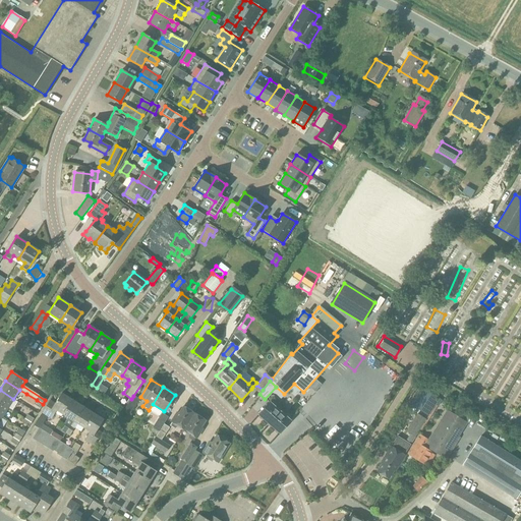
[(422,388),(411,405),(428,415),(439,399),(422,388)]
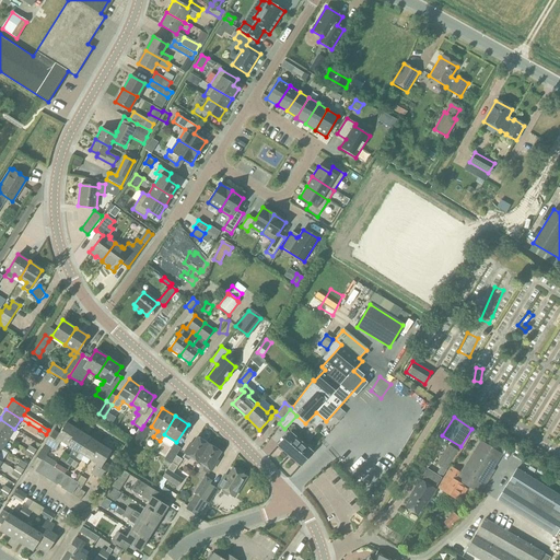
[(0,433),(9,439),(14,429),(0,419),(0,433)]
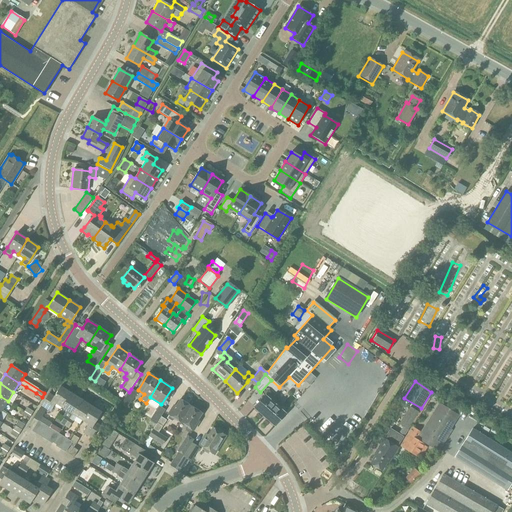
[(62,407),(71,392),(60,386),(54,396),(49,393),(41,406),(50,412),(55,403),(62,407)]
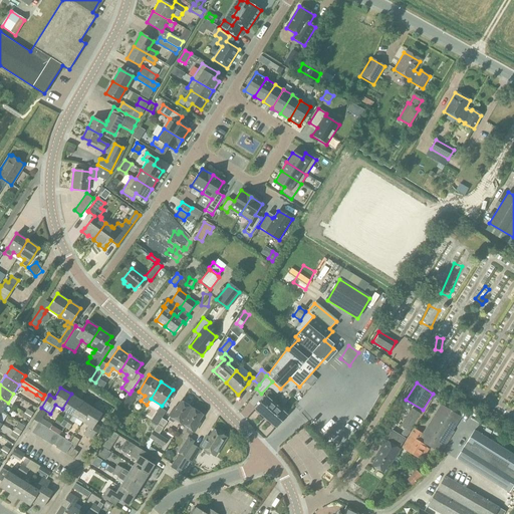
[(26,389),(23,395),(33,401),(34,400),(36,395),(26,389)]
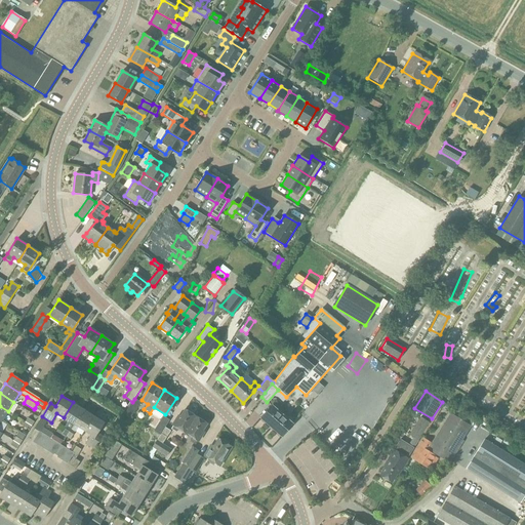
[(134,399),(132,402),(126,410),(125,413),(131,417),(140,403),(134,399)]
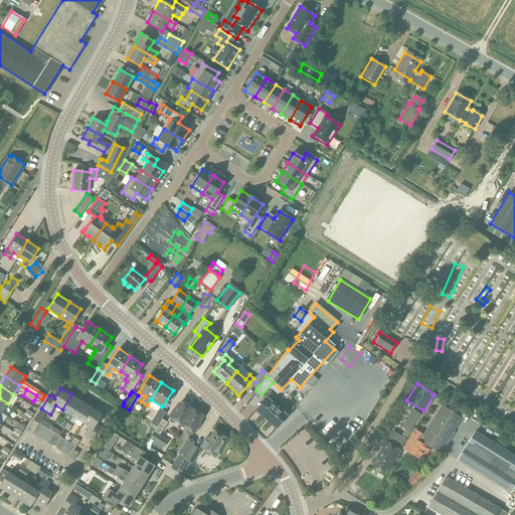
[(72,416),(81,401),(71,394),(62,409),(67,413),(63,419),(64,419),(68,422),(72,416)]
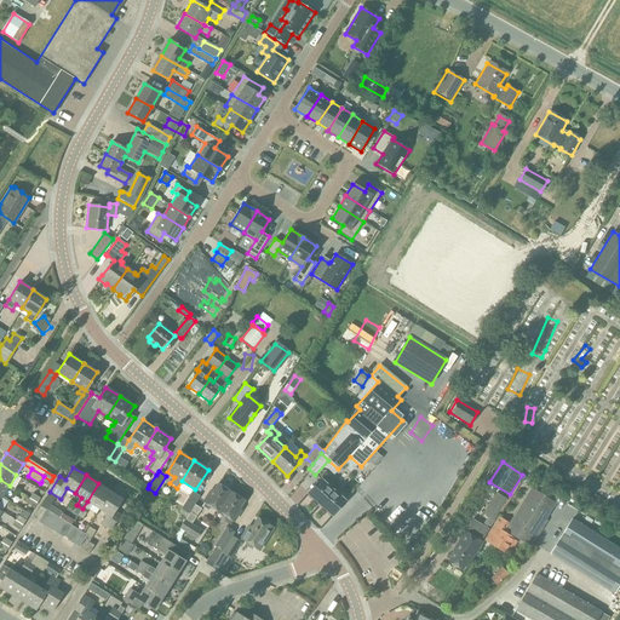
[(320,505),(333,489),(321,478),(308,493),(320,505)]
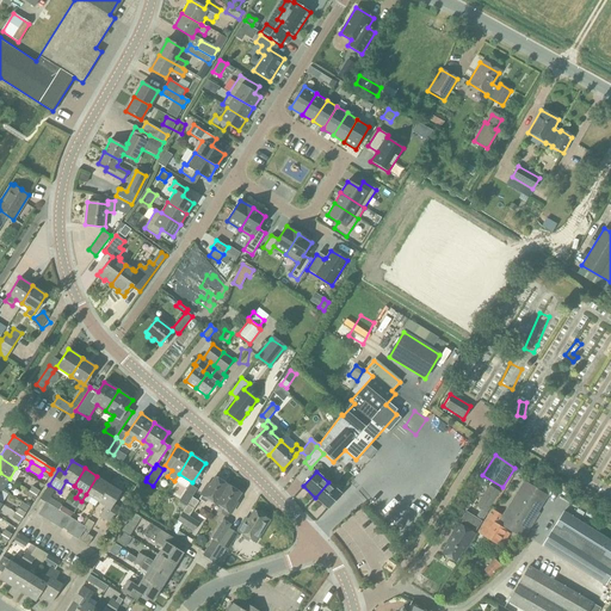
[(520,539),(541,506),(551,489),(528,475),(517,492),(503,516),(492,510),(485,520),(476,534),(495,545),(504,532),(505,532),(506,531),(520,539)]
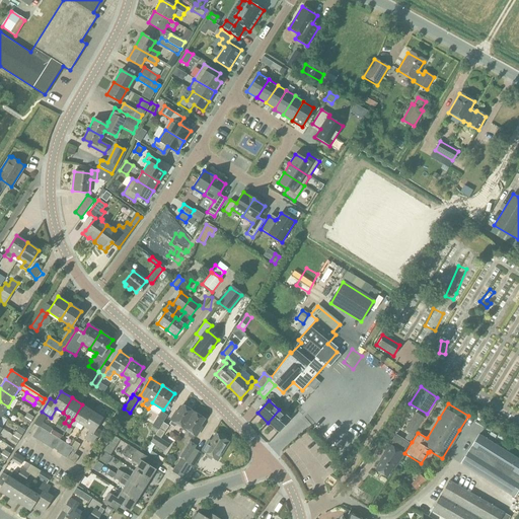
[(83,426),(92,411),(82,404),(73,420),(83,426)]
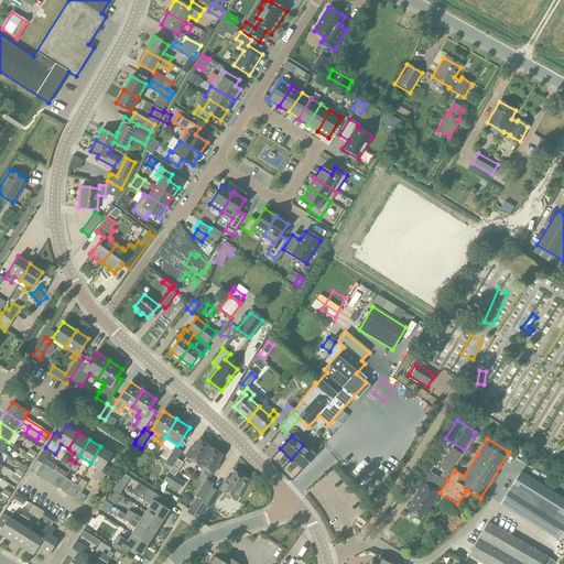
[(192,461),(199,465),(210,447),(198,440),(193,448),(192,447),(186,457),(184,462),(190,465),(192,461)]
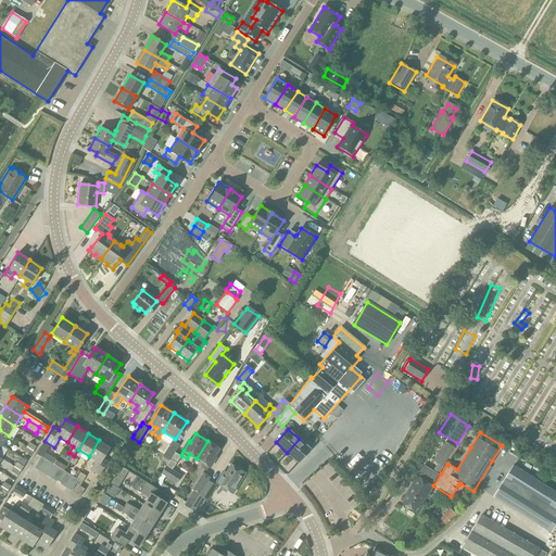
[(299,439),(287,453),(298,463),(310,449),(299,439)]
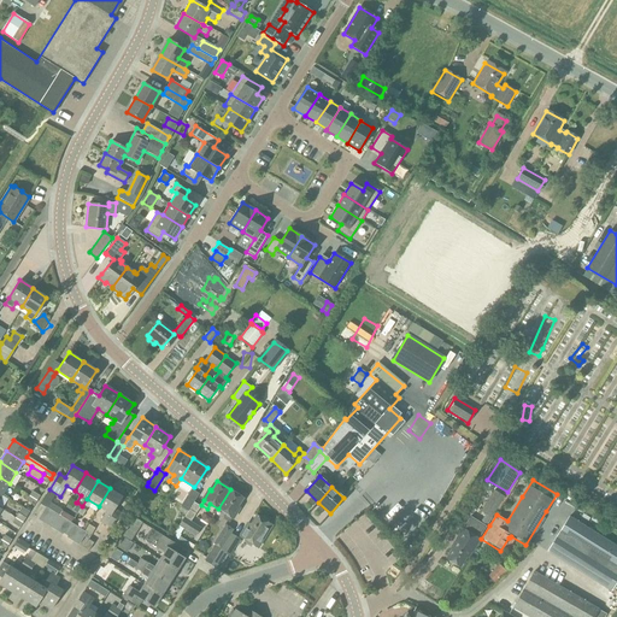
[(110,488),(99,506),(106,511),(100,521),(111,528),(121,513),(115,509),(123,497),(110,488)]
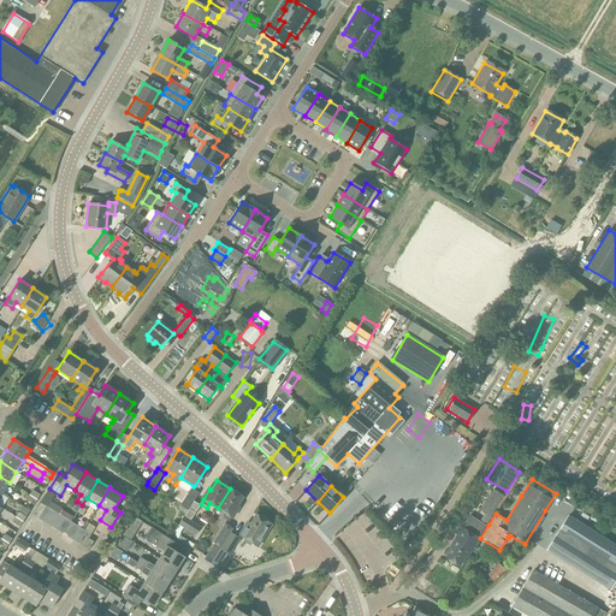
[(229,522),(232,515),(238,507),(237,505),(242,497),(230,489),(218,508),(225,513),(221,517),(229,522)]
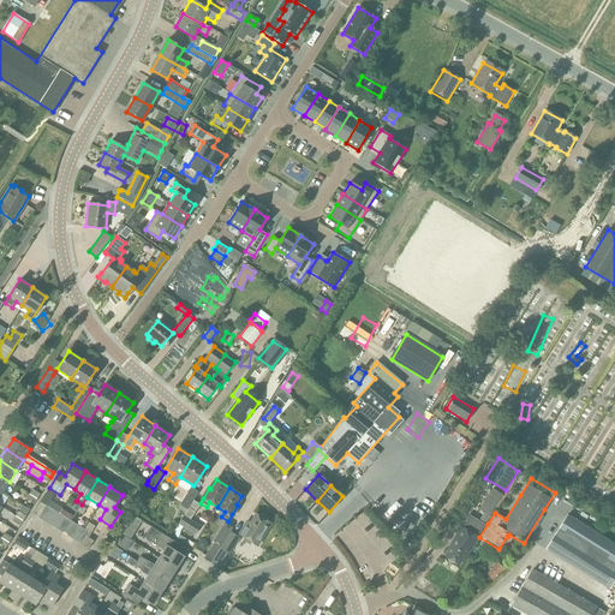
[(31,489),(29,494),(36,500),(40,495),(31,489)]
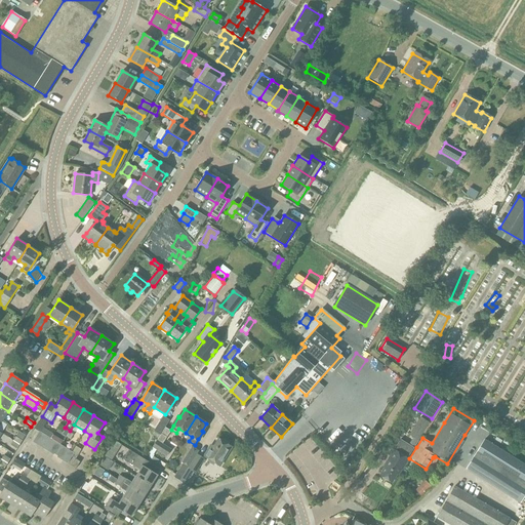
[(159,436),(164,428),(169,420),(163,417),(154,433),(159,436)]
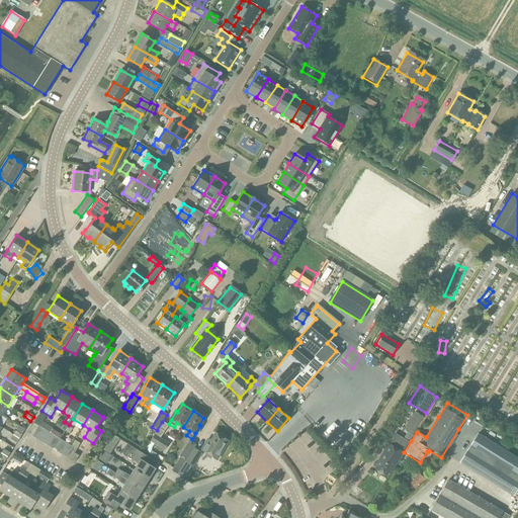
[(423,418),(415,413),(403,430),(408,433),(404,439),(408,441),(423,418)]
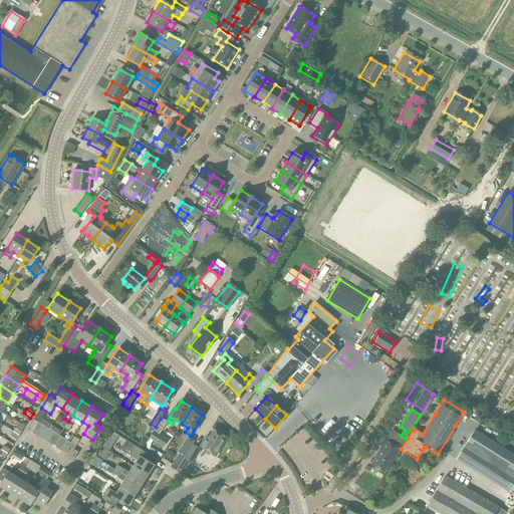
[(28,422),(30,418),(24,413),(21,418),(28,422)]
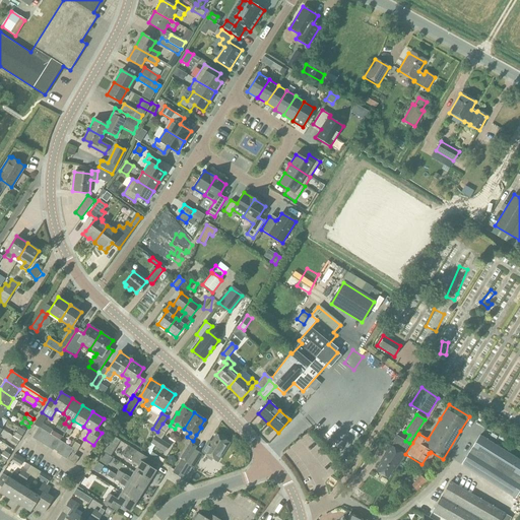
[(163,424),(157,432),(150,443),(165,452),(169,445),(160,440),(169,428),(163,424)]
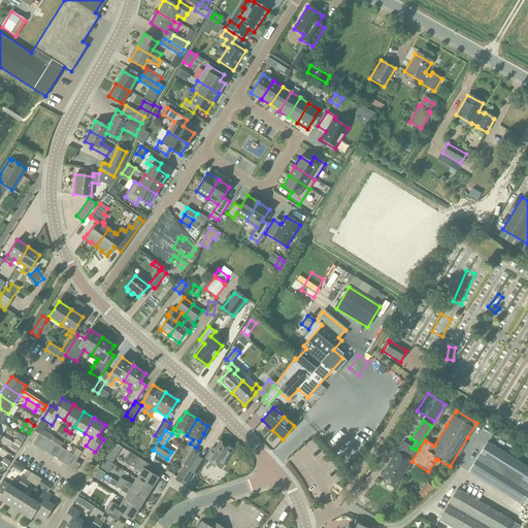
[(38,448),(44,437),(39,434),(33,444),(38,448)]
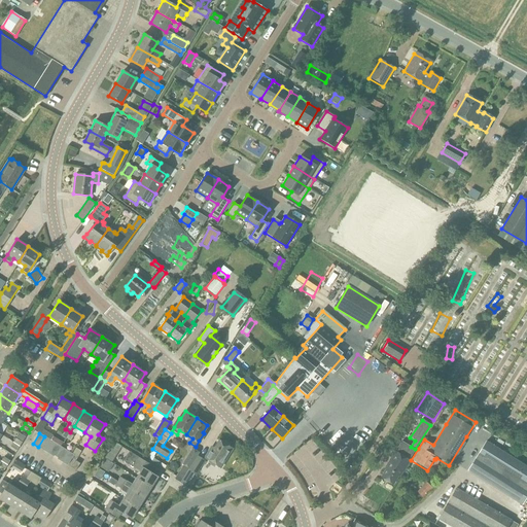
[(43,450),(49,440),(44,436),(38,447),(43,450)]
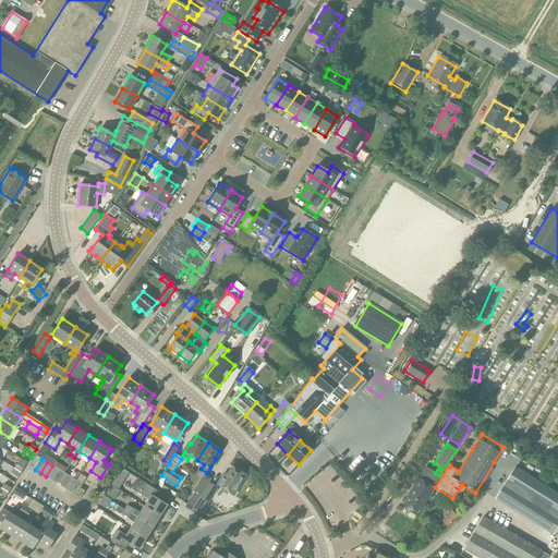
[(13,469),(21,473),(24,469),(16,464),(13,469)]
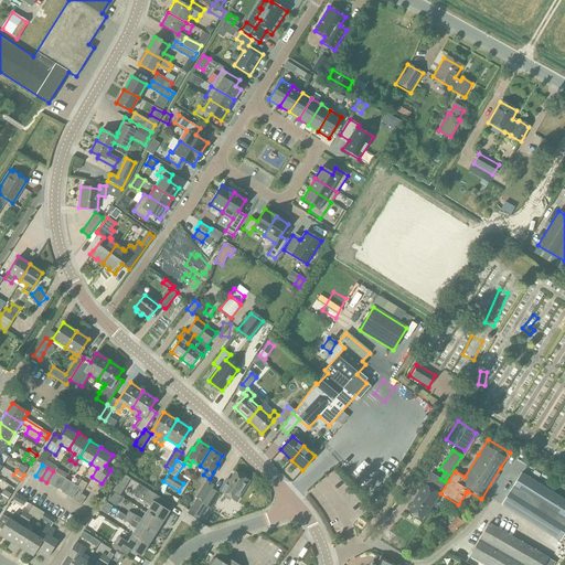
[(52,486),(59,475),(53,471),(46,482),(52,486)]
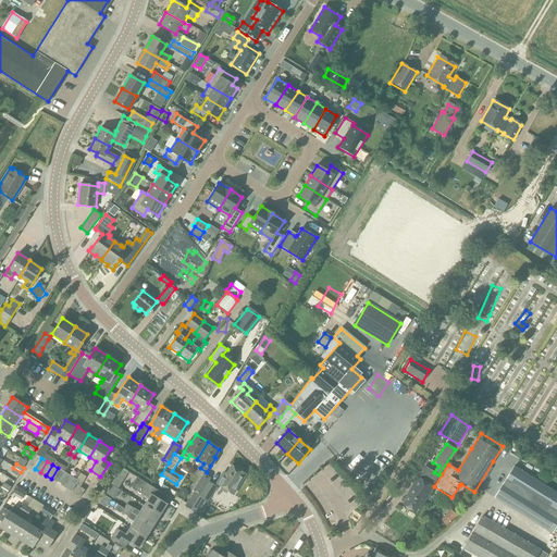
[(233,494),(246,474),(231,465),(223,478),(221,475),(217,483),(233,494)]
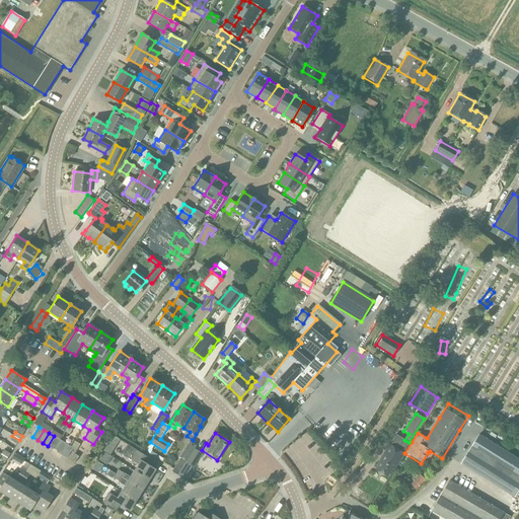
[(16,444),(19,440),(12,436),(10,440),(16,444)]
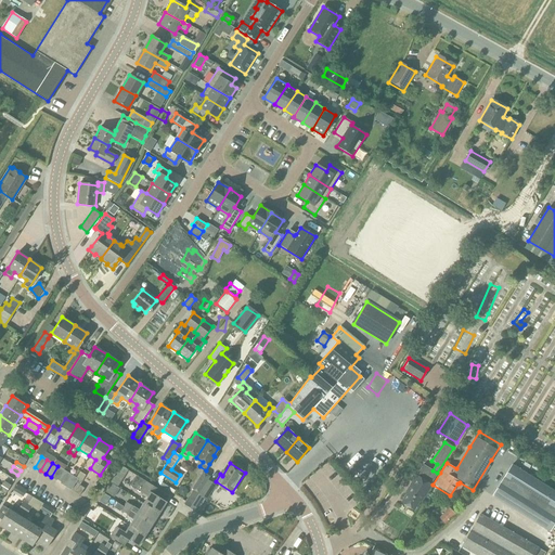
[(59,481),(65,470),(57,466),(51,477),(56,480),(59,481)]
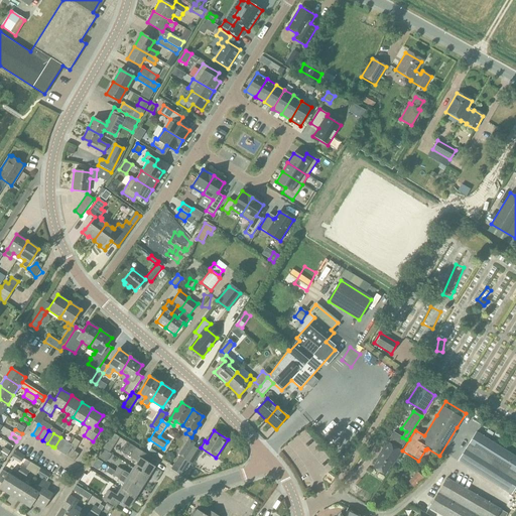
[(390,467),(392,468),(401,453),(400,453),(407,441),(394,433),(387,444),(387,443),(376,460),(378,461),(373,468),(384,476),(390,467)]
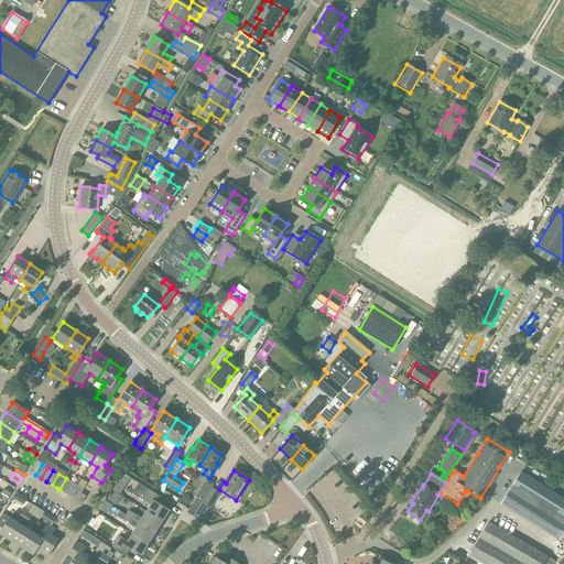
[(560,539),(563,531),(563,500),(521,474),(502,503),(560,539)]
